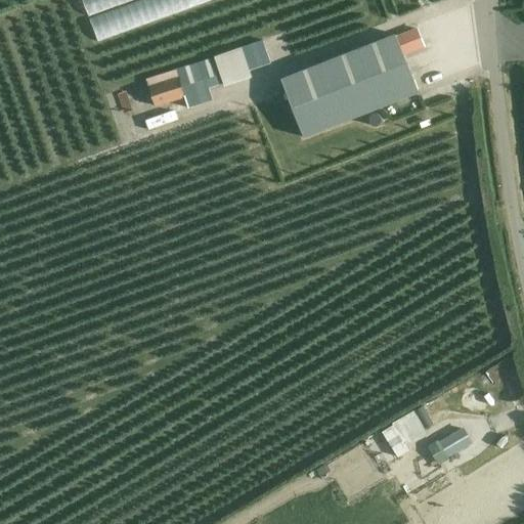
[(78,0),(83,12),(85,11),(91,33),(195,0),(78,0)]
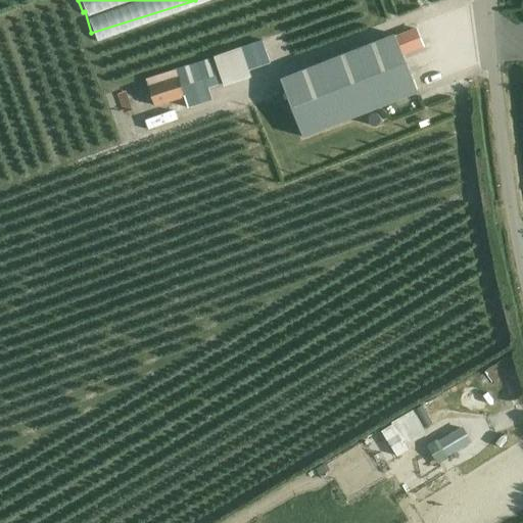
[(410,34),(399,38),(405,53),(416,49),(423,47),(418,31),(410,34)]
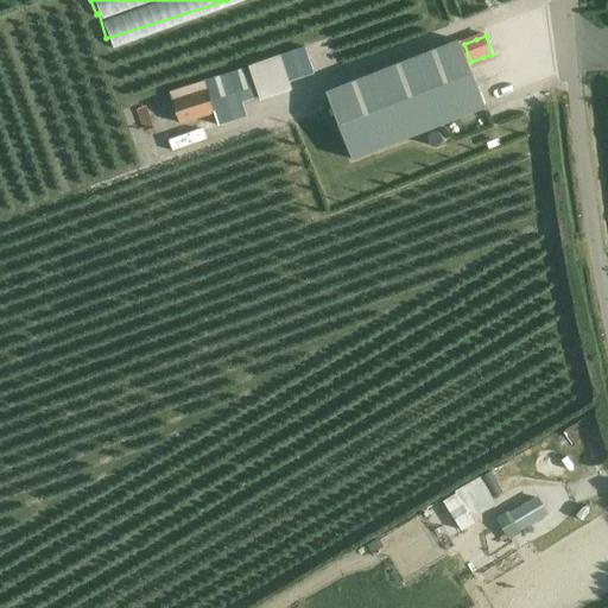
[(355,83),(327,93),(350,157),(378,146),(487,107),(470,62),(464,44),(355,83)]
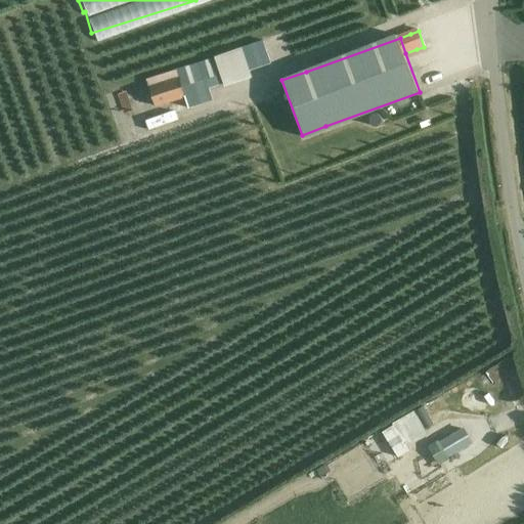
[(259,41),(146,80),(155,106),(184,97),(186,104),(187,108),(212,100),(211,97),(208,87),(225,82),(226,86),(251,78),(248,71),(267,64),(259,41)]
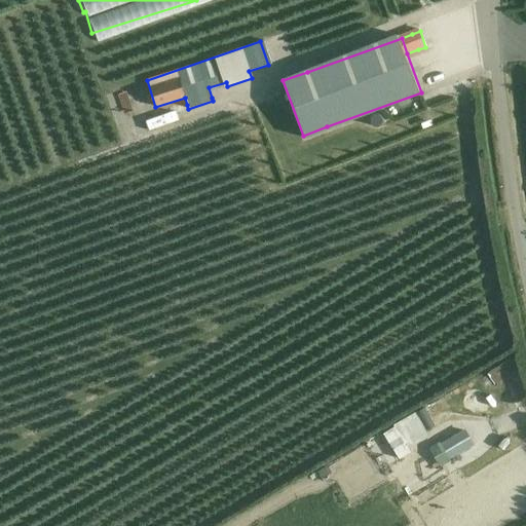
[(397,427),(385,435),(400,458),(411,451),(408,447),(427,436),(415,414),(395,425),(397,427)]
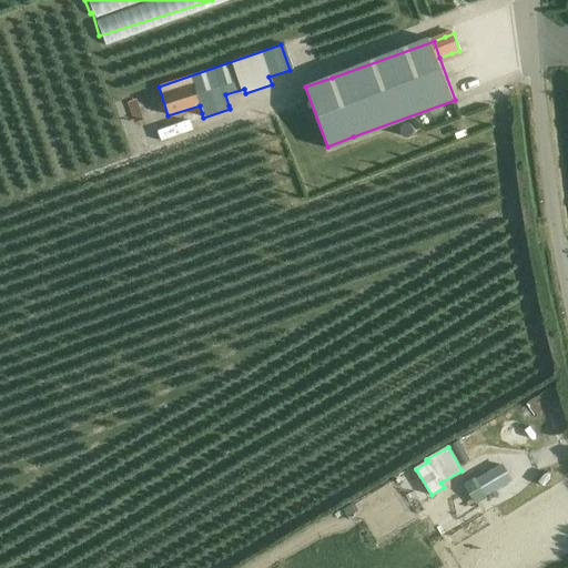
[(503,465),(478,478),(488,494),(511,480),(503,465)]
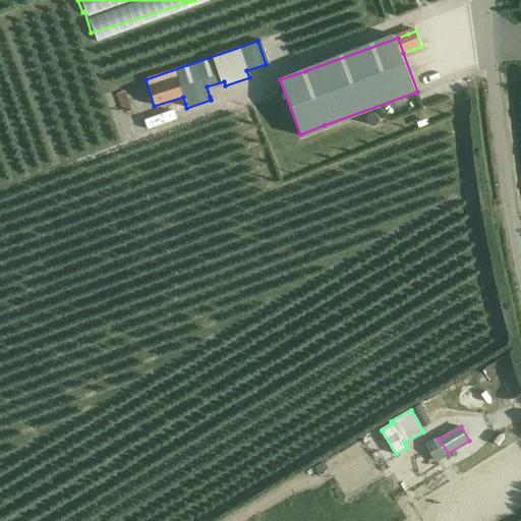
All buildings are outlined.
